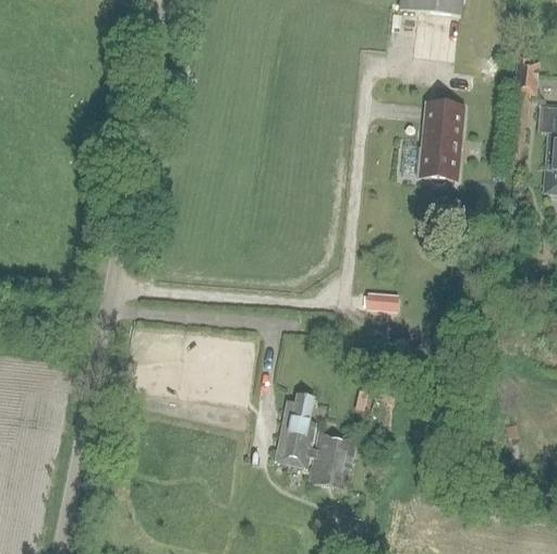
[(400,0),(399,8),(462,15),(464,0),(400,0)]
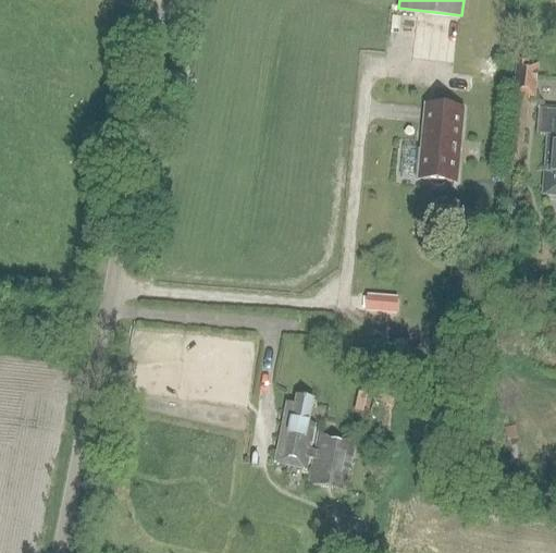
[(540,61),(517,59),(504,171),(519,173),(527,105),(536,94),(540,61)]
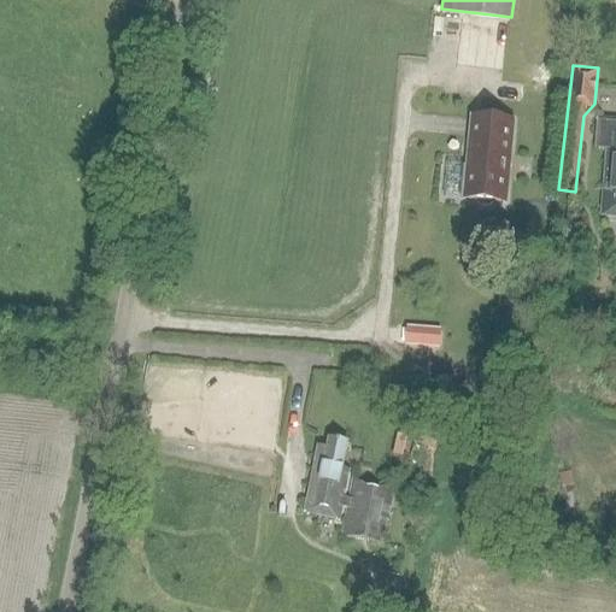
[(514,117),(473,113),(464,195),(475,196),(480,201),(490,202),(494,198),(505,199),(514,117)]
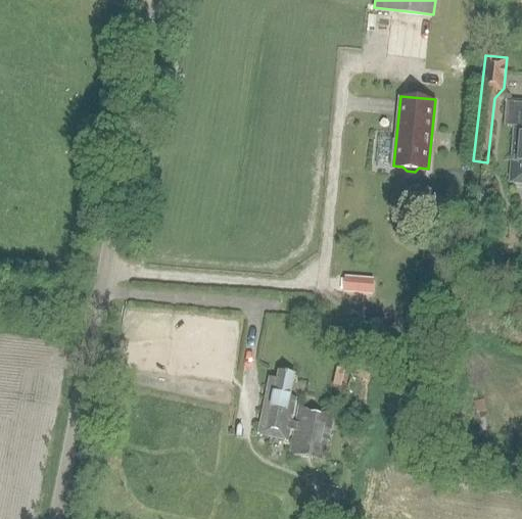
[(509,180),(521,181),(521,98),(506,97),(504,123),(513,124),(509,180)]
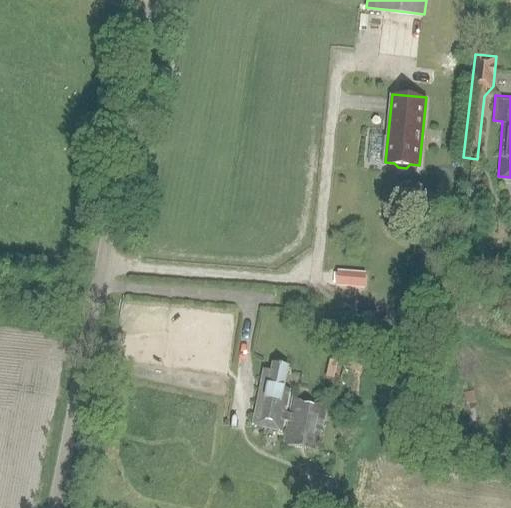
[(365,284),(366,269),(337,268),(336,283),(365,284)]
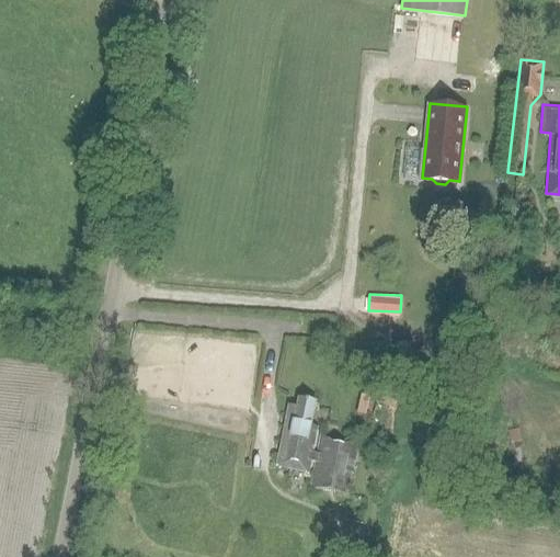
[(372,393),(362,390),(357,411),(367,412),(372,393)]
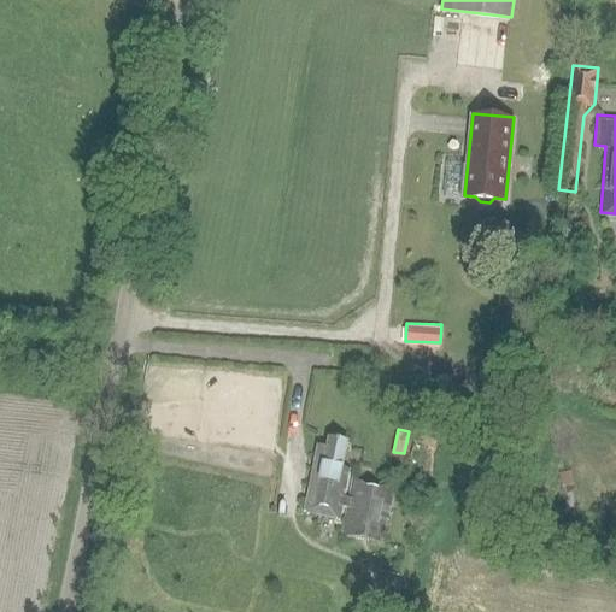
[(383,541),(396,483),(355,475),(350,499),(344,498),(350,465),(344,464),(348,439),(329,435),(328,443),(320,442),(306,510),(341,516),(344,504),(348,505),(344,534),(383,541)]
